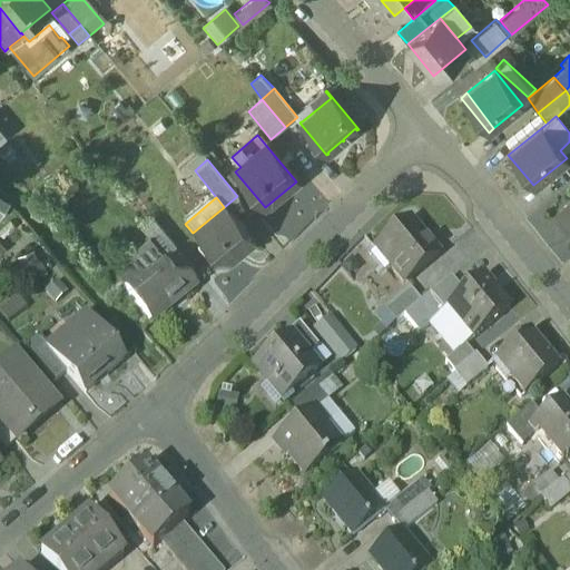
[(569,202),(556,214),(569,231),(569,202)]
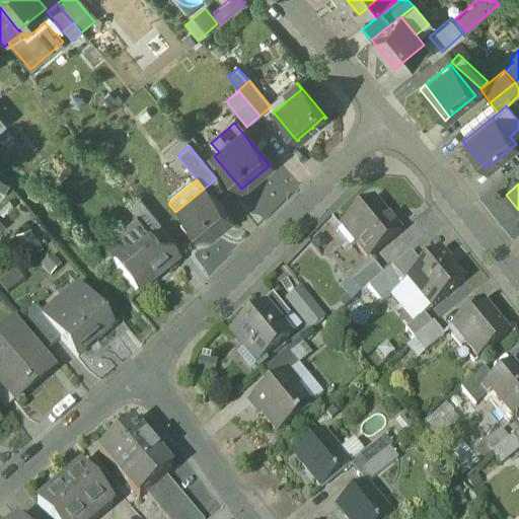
[(230,220),(204,189),(175,212),(202,244),(230,220)]
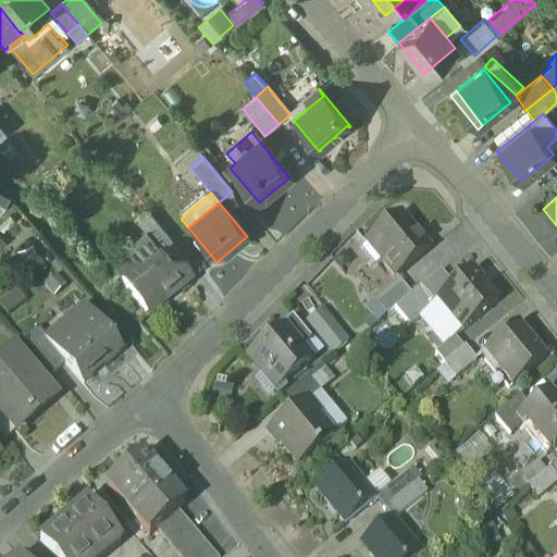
[(171,240),(151,217),(139,226),(159,250),(160,250),(171,240)]
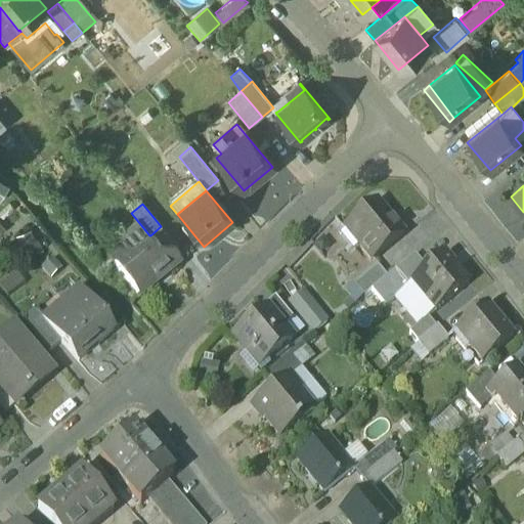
[(377,205),(344,231),(370,264),(402,236),(377,205)]
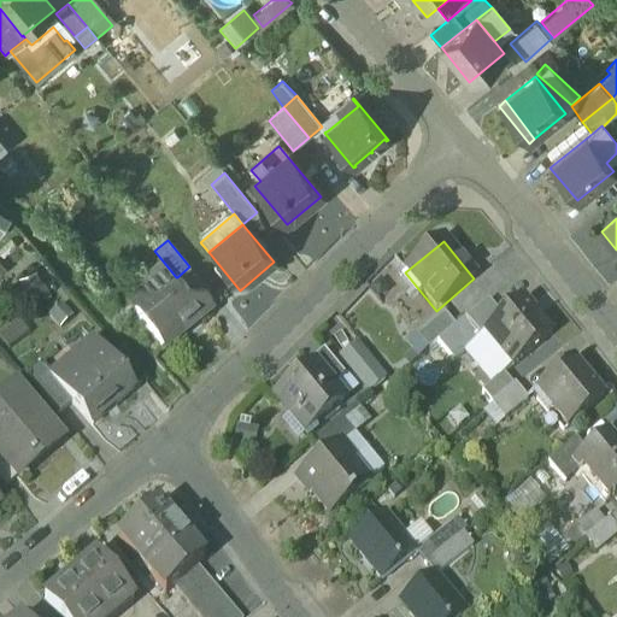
[(45,303),(35,274),(18,280),(29,309),(45,303)]
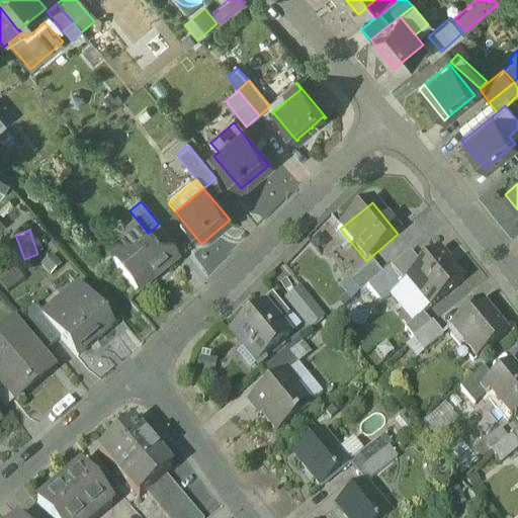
[(148,233),(112,263),(139,294),(175,264),(149,233),(148,233)]
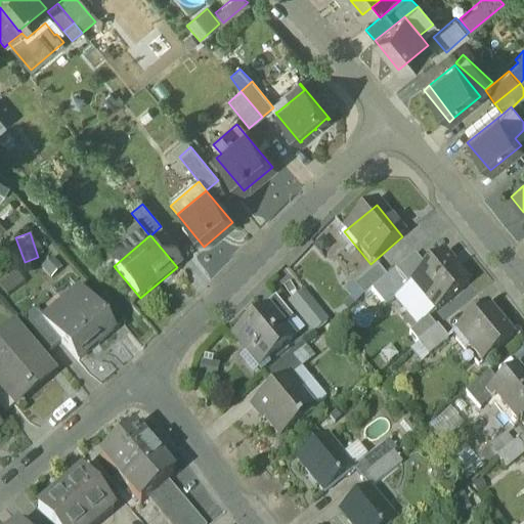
[(468,287),(443,257),(410,285),(435,313),(468,287)]
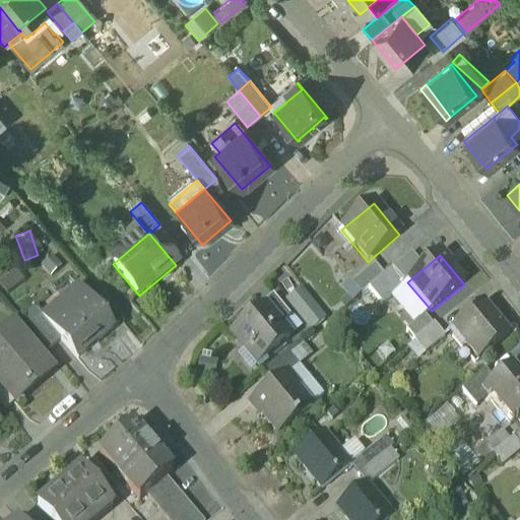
[(392,270),(368,289),(381,306),(405,286),(392,270)]
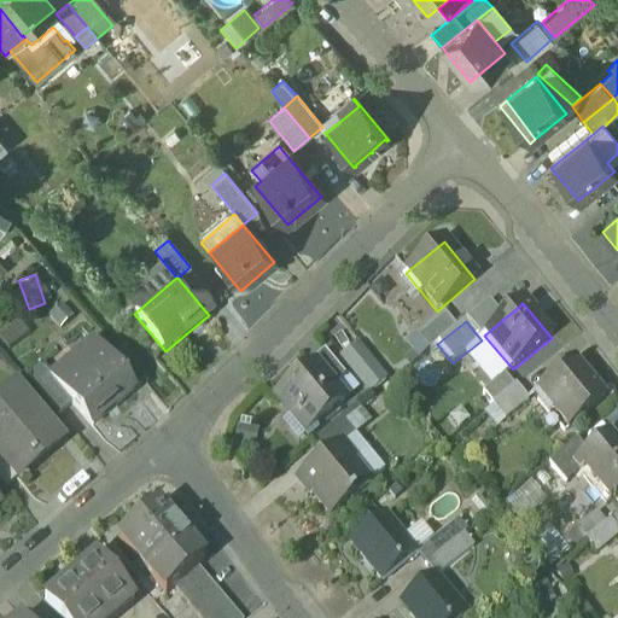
[(369,392),(389,375),(359,339),(339,356),(369,392)]
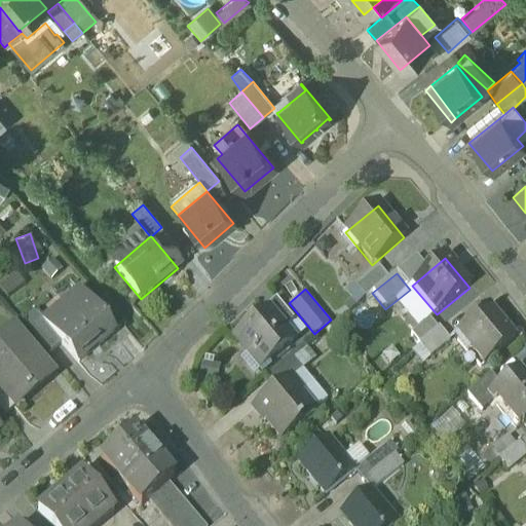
[(112,334),(80,297),(47,325),(46,325),(61,342),(79,363),(112,334)]
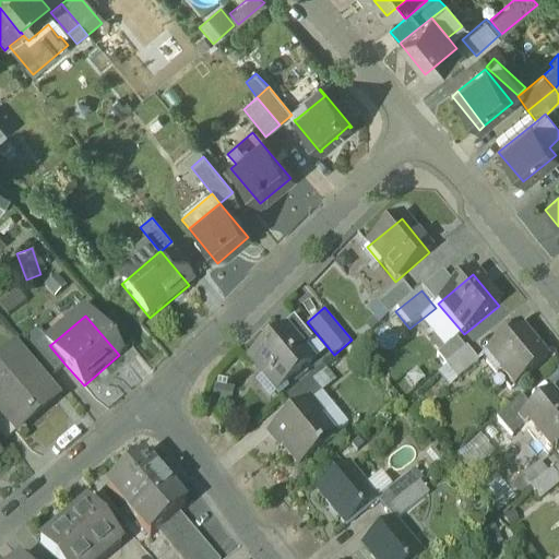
[(312,342),(293,318),(280,330),(283,333),(284,332),(301,352),(312,342)]
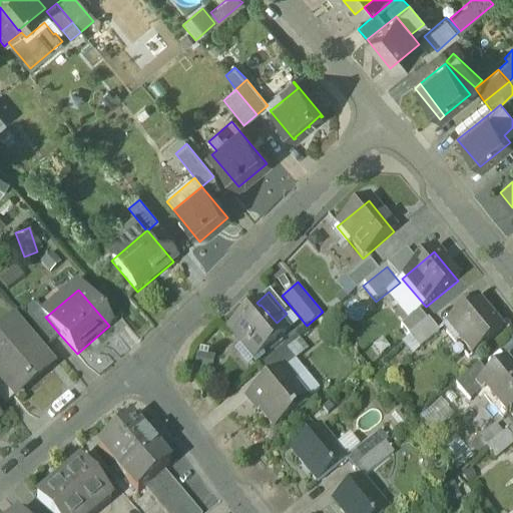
[(476,303),(466,312),(465,311),(447,326),(472,357),(501,334),(500,332),(498,334),(488,321),(490,320),(476,303)]
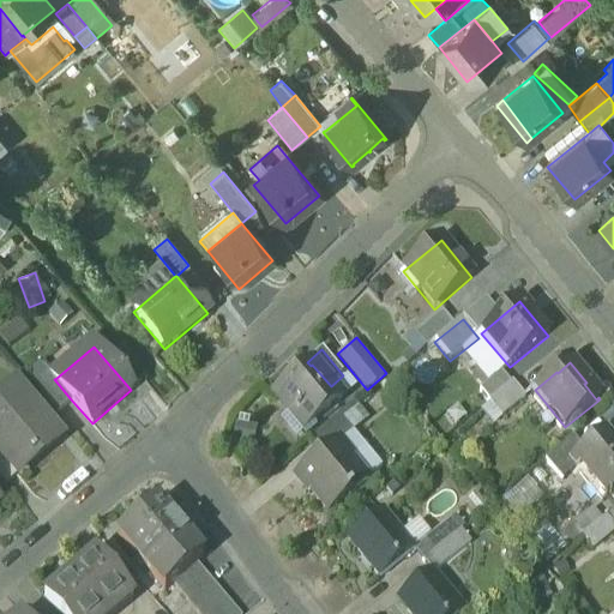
[(55,379),(42,363),(26,375),(56,411),(71,399),(54,379),(55,379)]
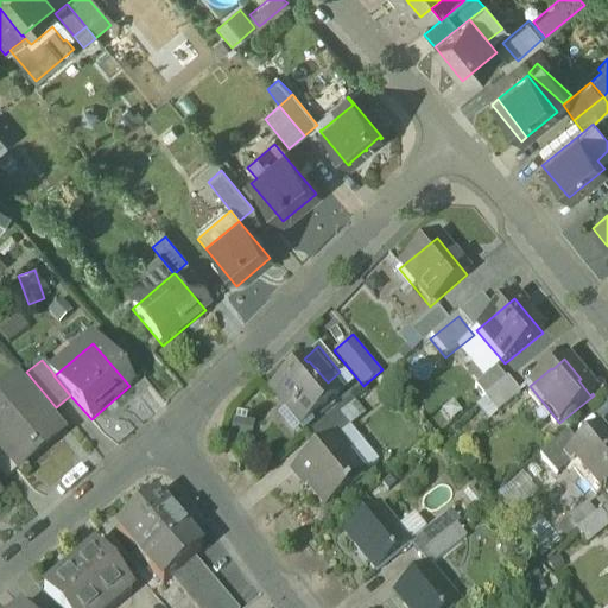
[(328,382),(309,361),(308,362),(272,392),(291,415),(298,409),(309,422),(339,397),(328,382)]
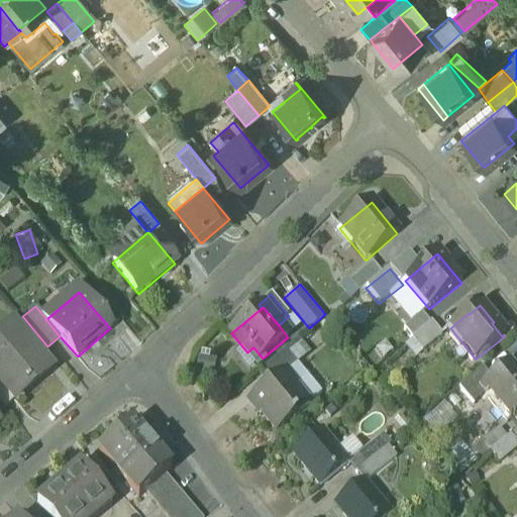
[(50,368),(13,324),(0,334),(0,383),(13,399),(50,368)]
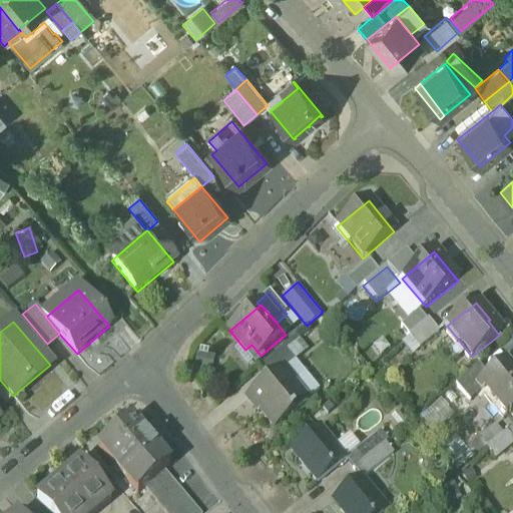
[(440,337),(428,322),(406,340),(418,355),(440,337)]
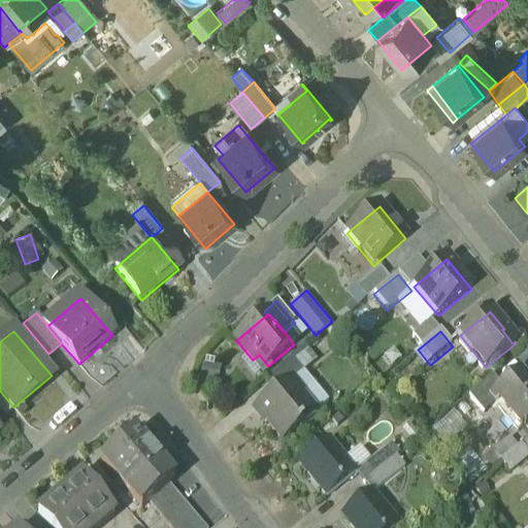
[(212,385),(220,366),(205,361),(198,380),(212,385)]
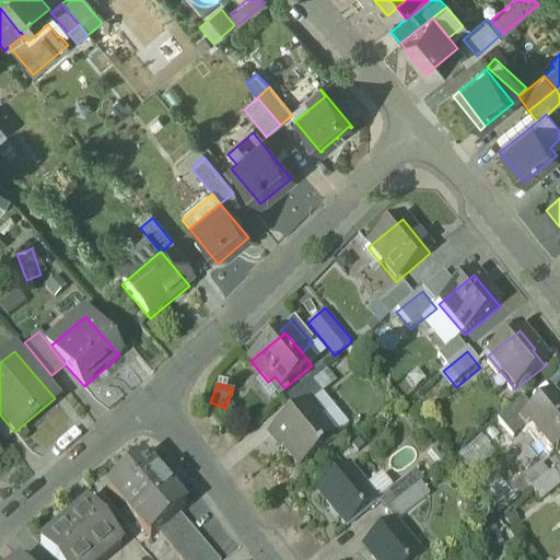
[(311,383),(283,407),(293,419),(306,407),(312,403),(316,399),(316,400),(322,396),(311,383)]
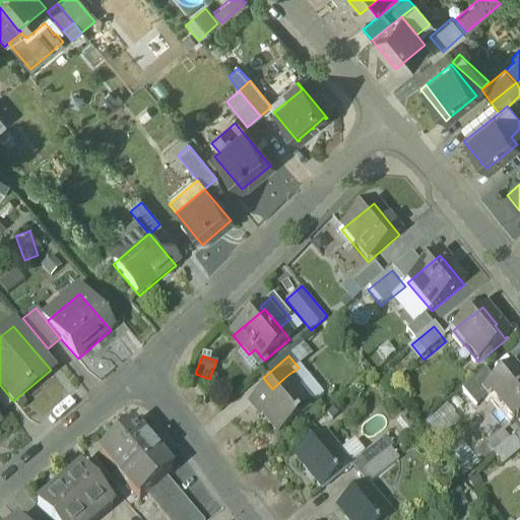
[(519,376),(512,366),(493,382),(481,391),(485,396),(486,398),(493,393),(503,406),(501,407),(502,409),(506,406),(515,417),(511,420),(513,421),(516,419),(516,420),(519,416),(519,379),(518,377),(519,376)]
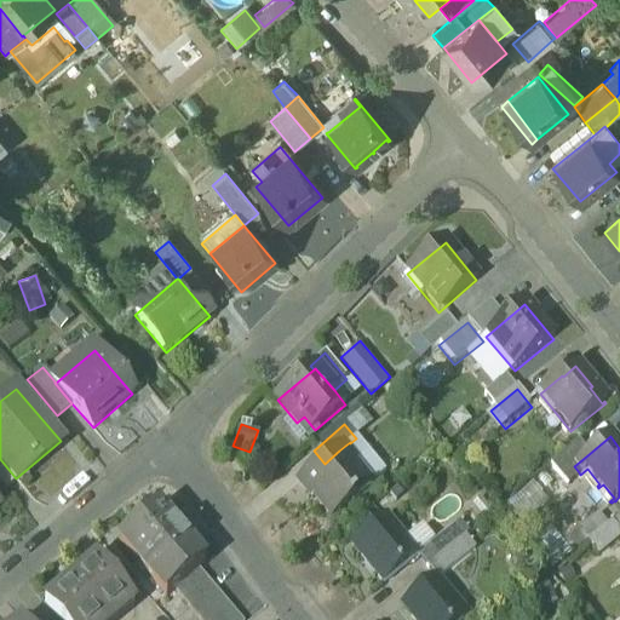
[(578,445),(551,468),(566,484),(579,472),(574,466),(587,455),(578,445)]
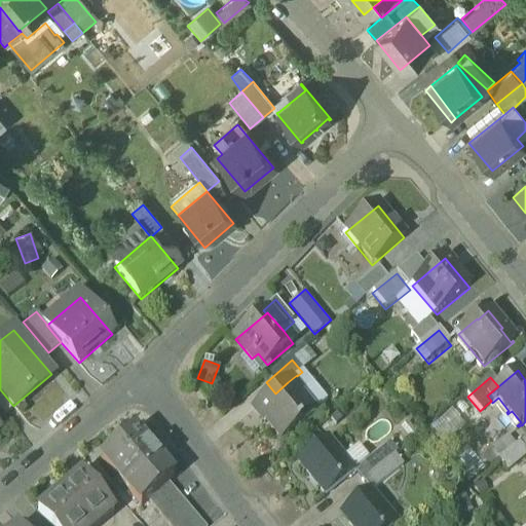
[(304,392),(293,378),(288,382),(299,397),(304,392)]
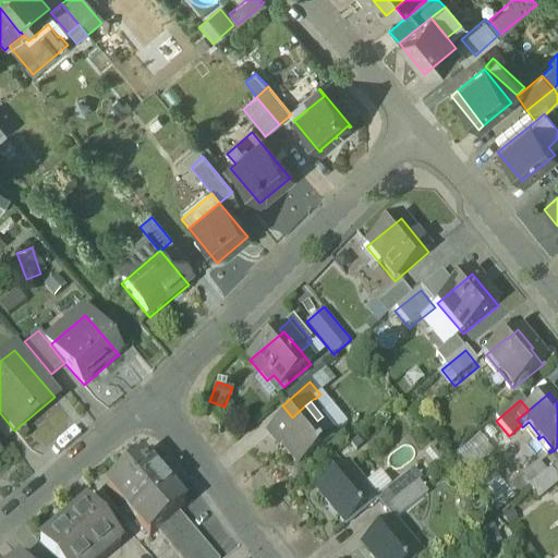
[(317,421),(305,405),(292,417),(269,436),(270,437),(276,433),(284,445),(280,448),(281,449),(282,448),(299,468),(315,455),(316,457),(320,453),(319,451),(334,440),(317,421)]
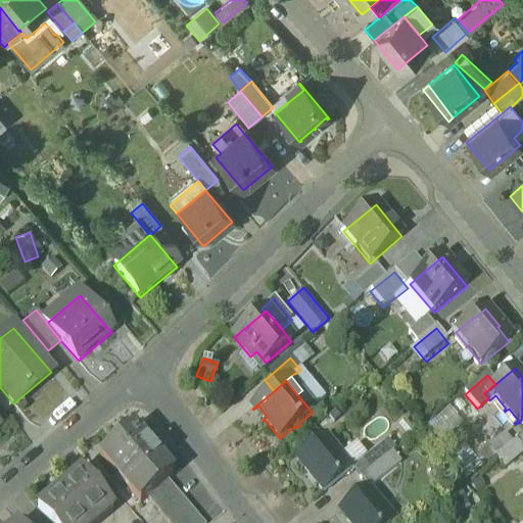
[(13,403),(0,387),(0,406),(4,411),(13,403)]
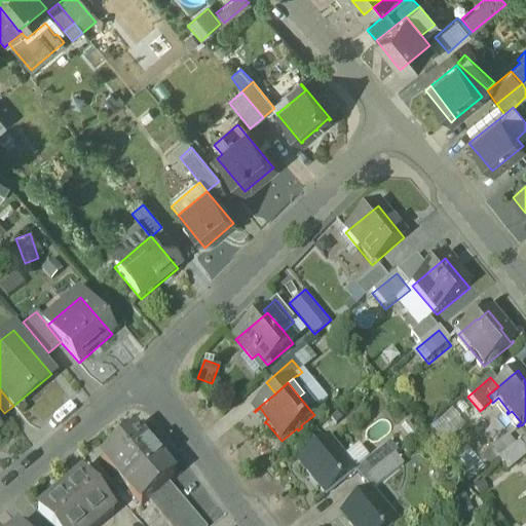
[(175,482),(134,434),(101,461),(141,510),(170,486),(175,482)]
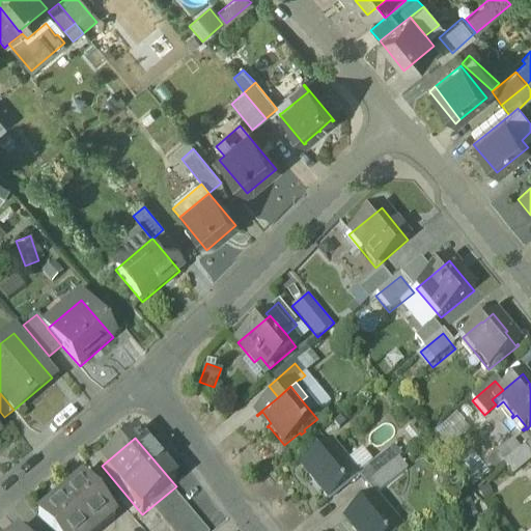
[(347,467),(331,446),(302,469),(329,501),(357,478),(356,477),(352,480),(343,470),(347,467)]
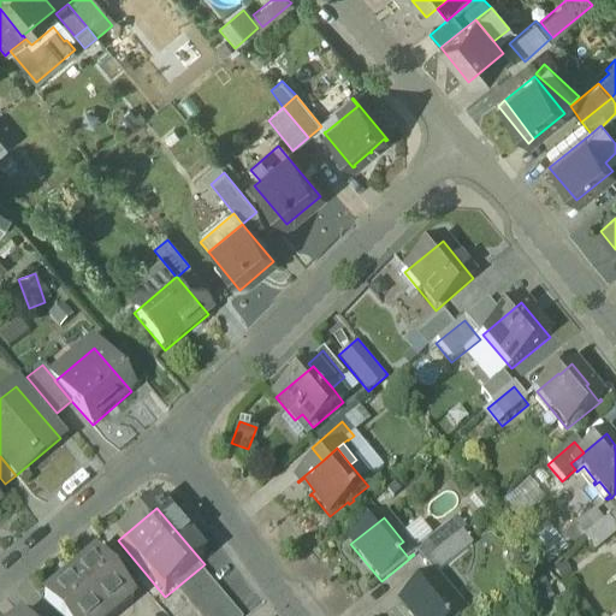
[(573,534),(560,517),(542,532),(555,549),(573,534)]
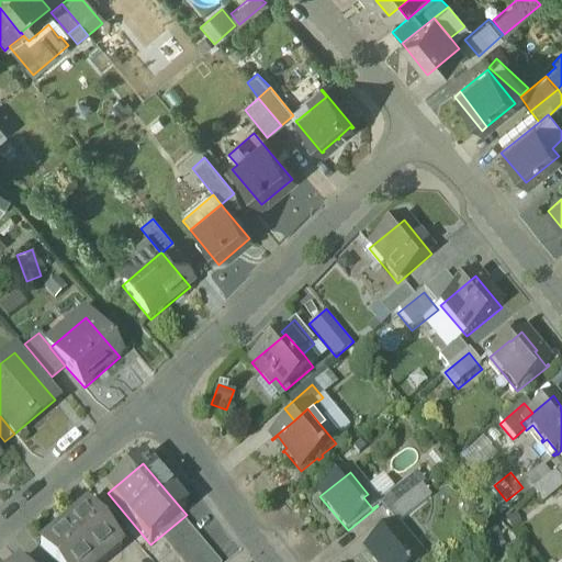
[(561,483),(554,474),(532,492),(542,504),(561,486),(561,483)]
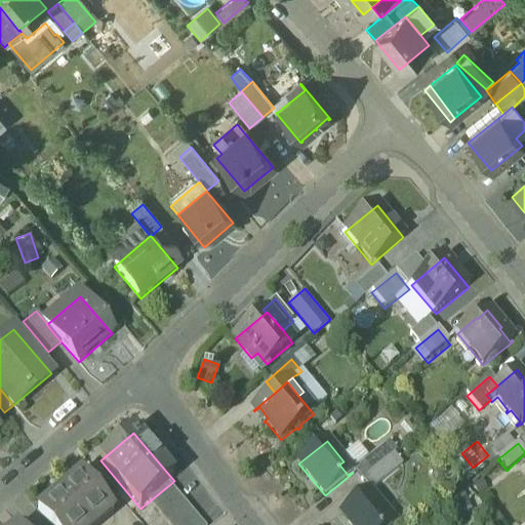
[(388,444),(353,473),(360,482),(396,453),(388,444)]
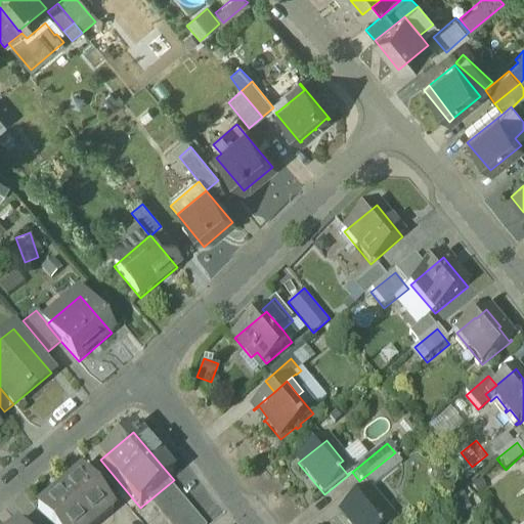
[(399,465),(392,456),(359,481),(367,490),(399,465)]
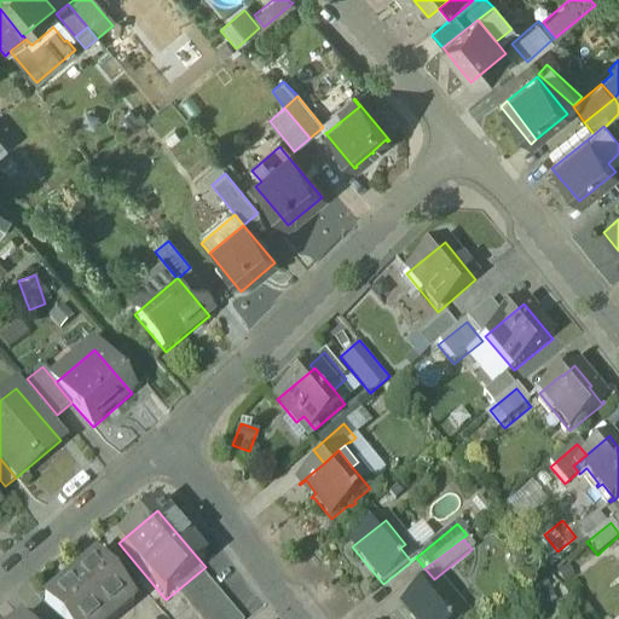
[(117,618),(134,606),(96,562),(45,606),(56,618),(117,618)]
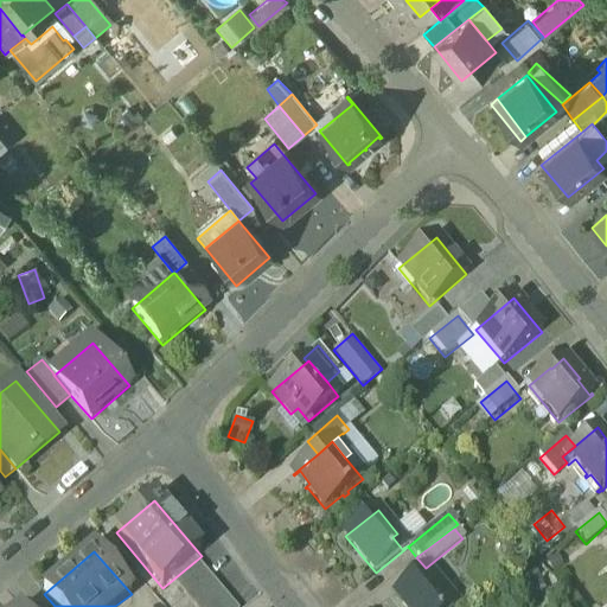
[(234,606),(196,561),(172,581),(195,606),(234,606)]
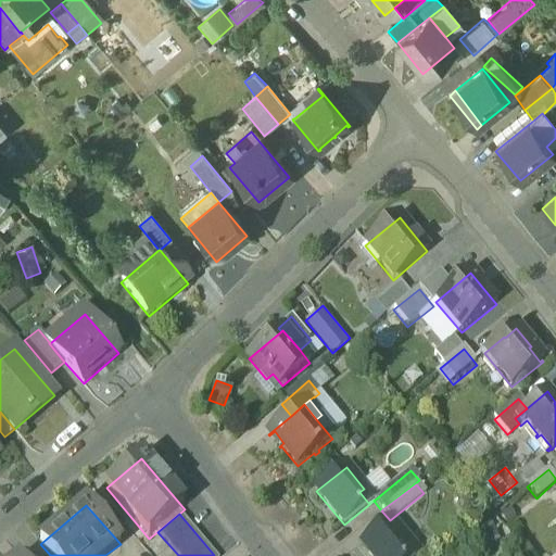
[(390,520),(361,545),(369,555),(415,555),(418,554),(417,553),(414,555),(412,555),(404,545),(407,542),(390,520)]
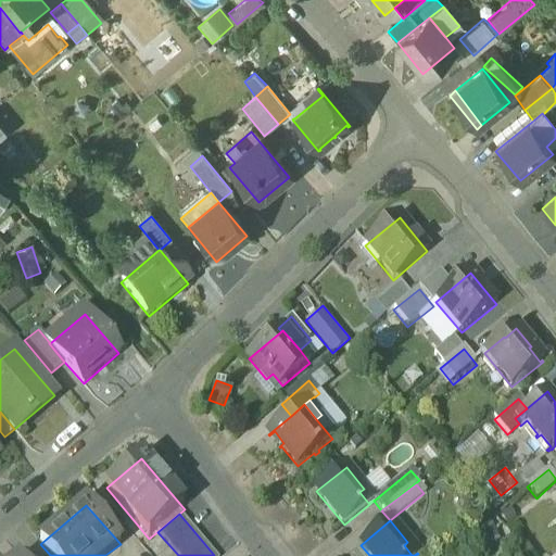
[(50,555),(40,544),(30,552),(34,555),(50,555)]
